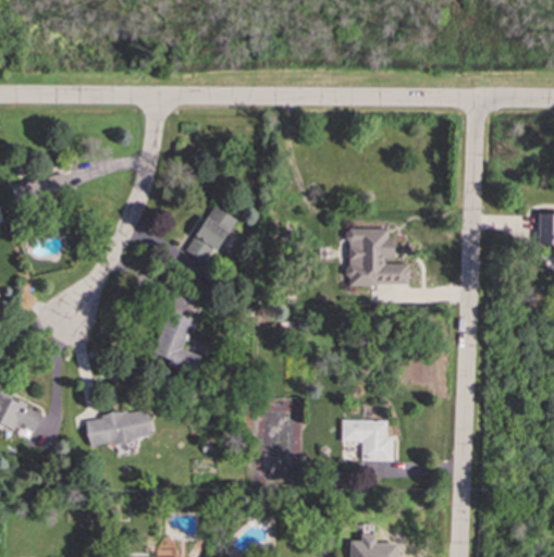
[(186,250),(208,263),(236,219),(216,205),(186,250)]
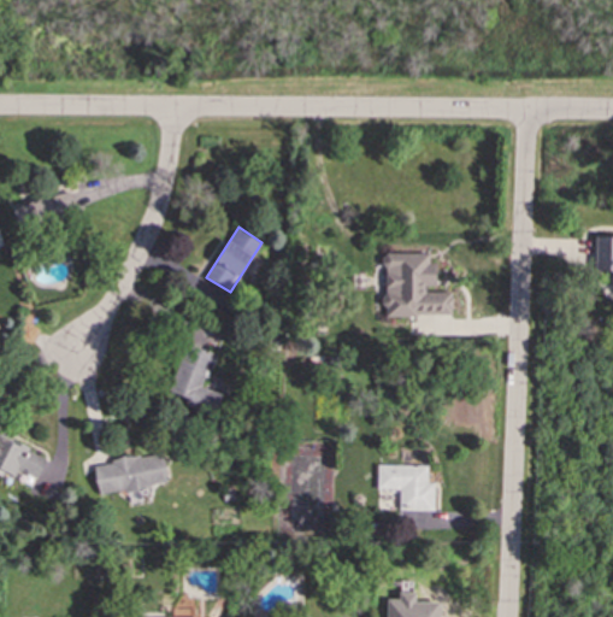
[(597,270),(612,271),(612,236),(597,236),(597,270)]
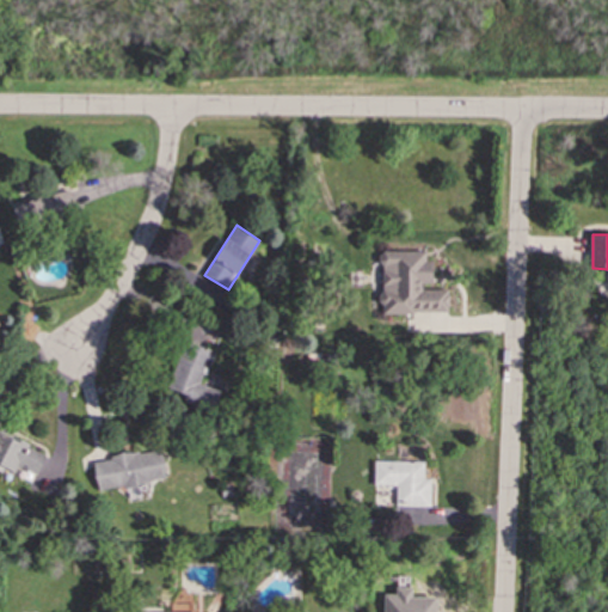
[(450,312),(450,289),(424,289),(424,283),(434,283),(433,261),(428,261),(428,251),(382,251),(384,313),(450,312)]
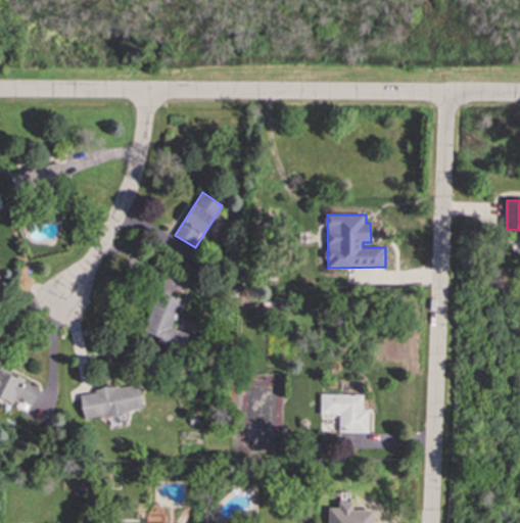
[(184,299),(158,291),(144,336),(185,348),(189,334),(174,329),(184,299)]
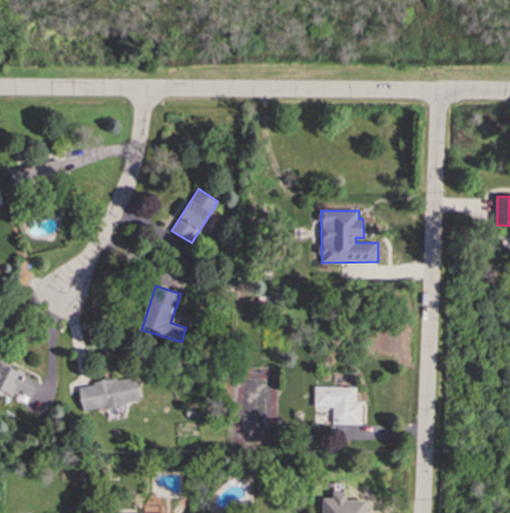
[(0,389),(14,395),(16,391),(33,398),(41,377),(0,360),(0,389)]
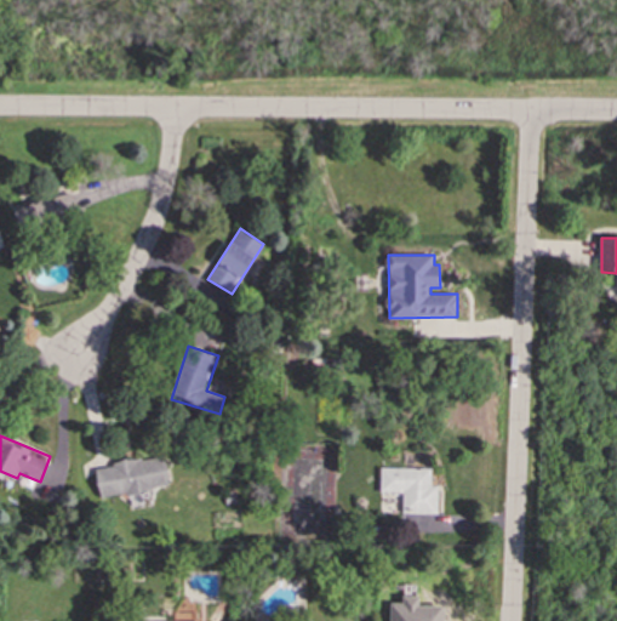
[(96,465),(100,497),(129,494),(130,506),(156,503),(154,488),(171,485),(169,457),(96,465)]
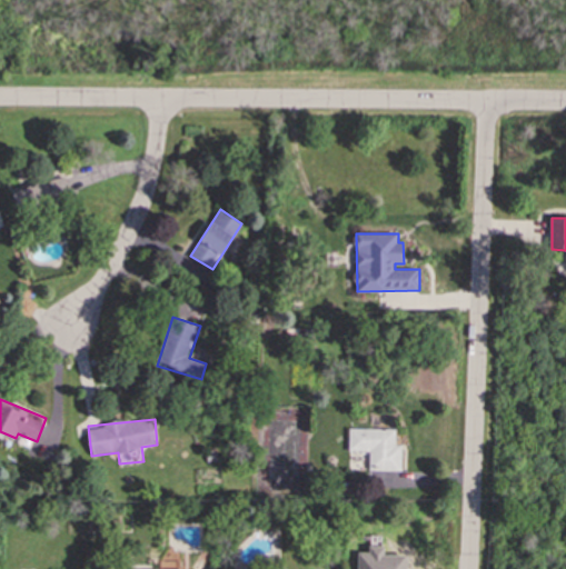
[(403,470),(404,445),(397,445),(397,429),(350,428),(349,451),(370,451),(370,470),(403,470)]
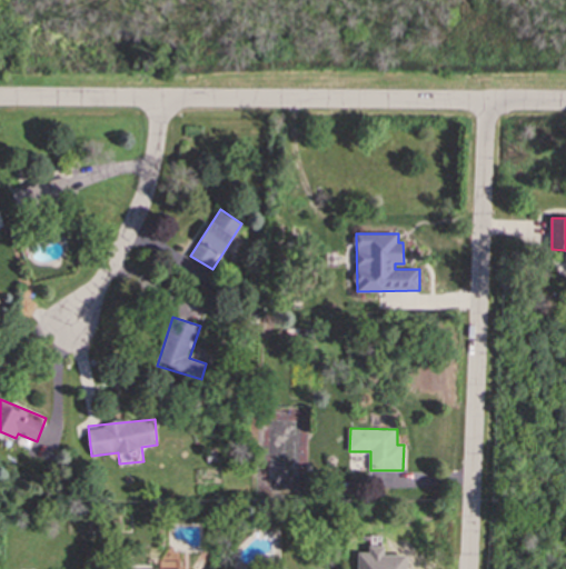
[(408,568),(408,556),(383,556),(383,548),(369,548),(369,553),(359,553),(359,568),(408,568)]
